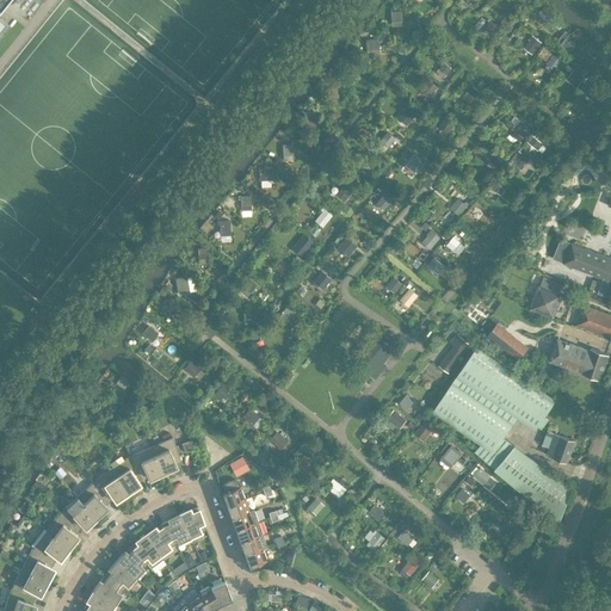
[(0,0),(0,11),(6,4),(11,4),(13,0),(0,0)]
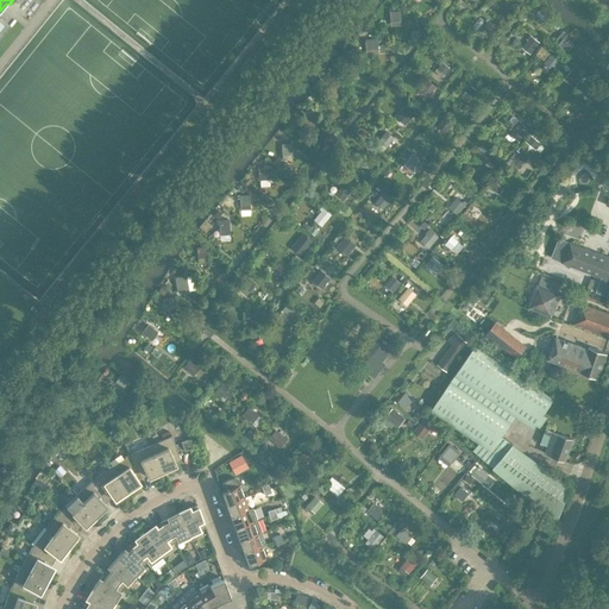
[(400,22),(400,11),(389,11),(390,22),(400,22)]
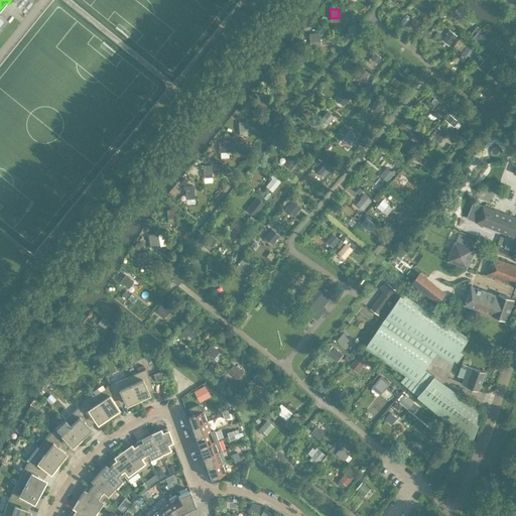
[(412,19),(410,23),(417,28),(421,22),(412,16),(411,18),(412,19)]
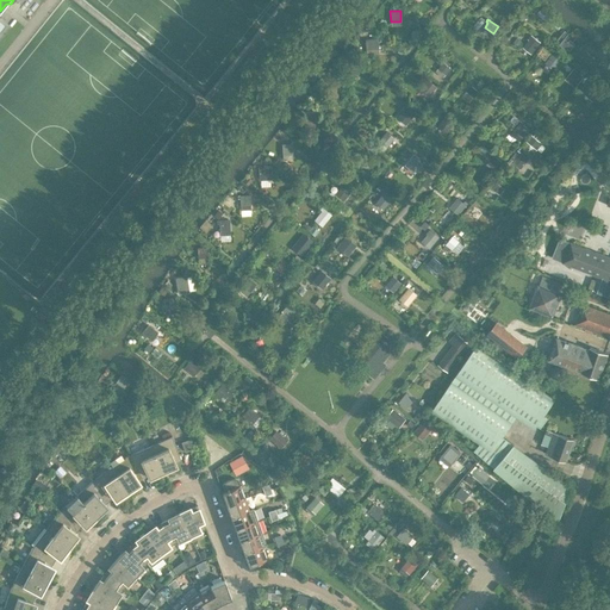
[(562,32),(558,38),(561,41),(560,43),(566,47),(567,45),(570,48),(574,42),(572,39),(574,37),(568,32),(566,36),(562,32)]
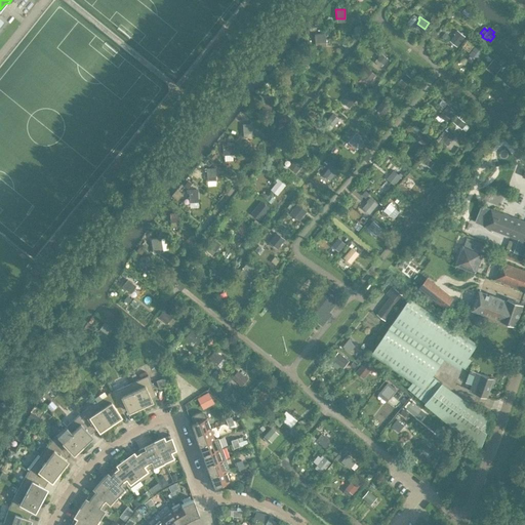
[(456,46),(465,37),(456,30),(453,34),(455,35),(449,41),(456,46)]
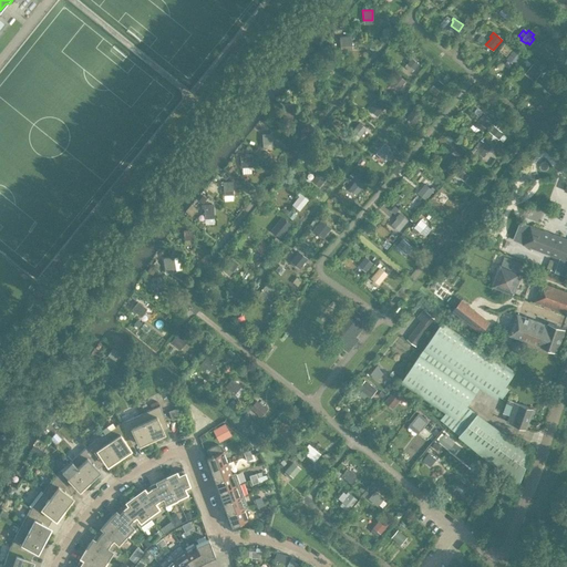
[(351,45),(351,35),(339,37),(340,47),(351,45)]
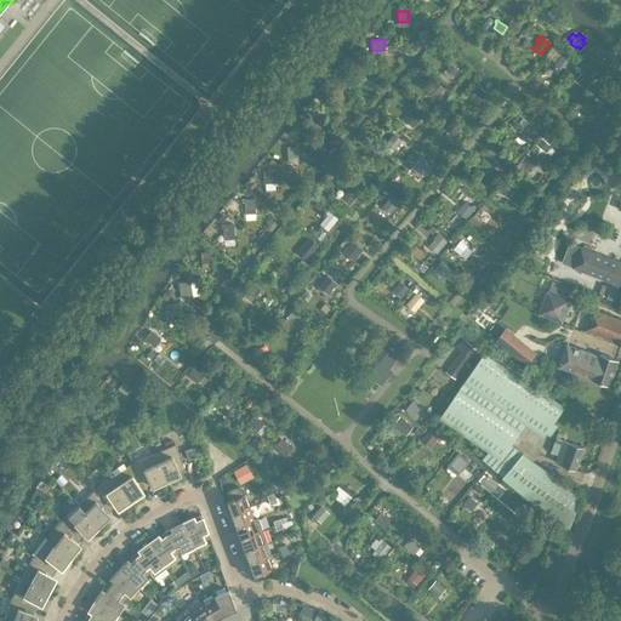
[(571,61),(563,53),(558,60),(568,67),(571,61)]
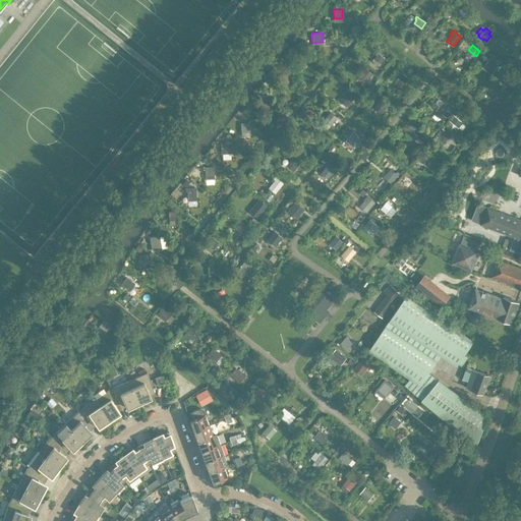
[(385,58),(378,53),(374,58),(381,63),(385,58)]
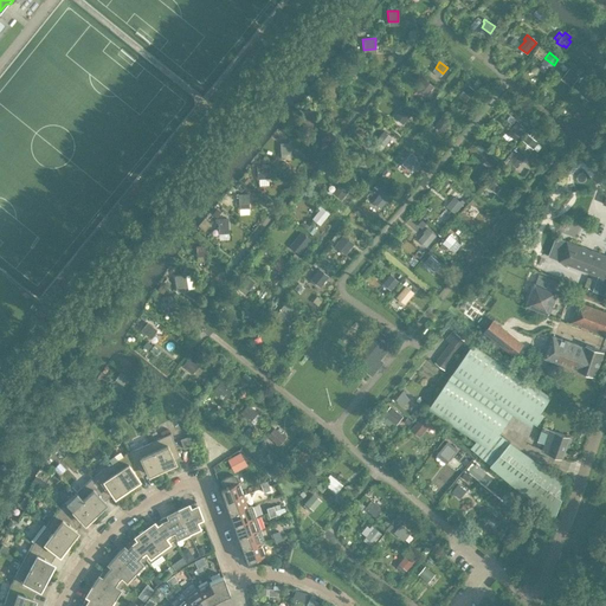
[(355,73),(355,63),(345,64),(345,73),(355,73)]
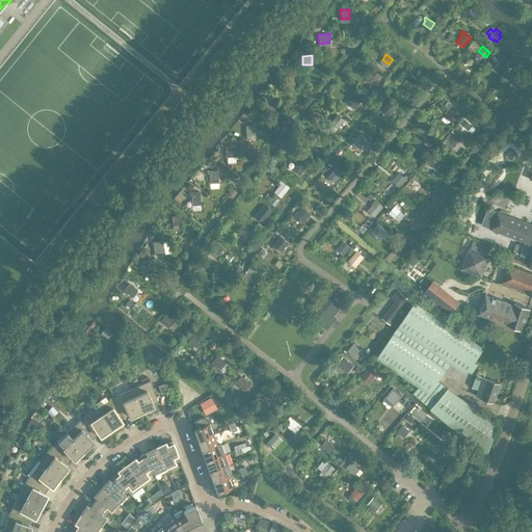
[(509,68),(501,61),(497,67),(505,73),(509,68)]
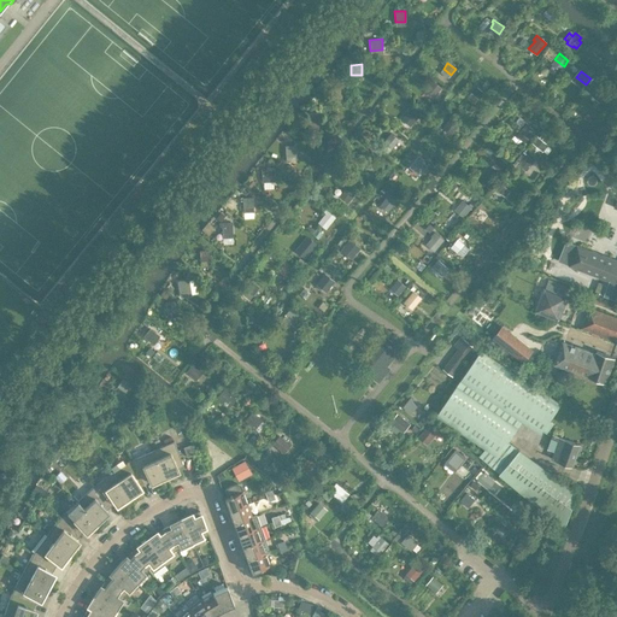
[(441,88),(432,81),(427,87),(435,94),(441,88)]
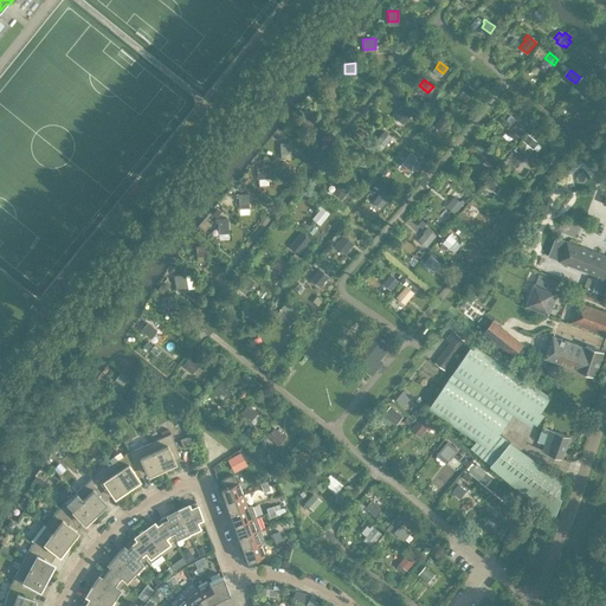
[(476,90),(469,84),(464,90),(471,96),(476,90)]
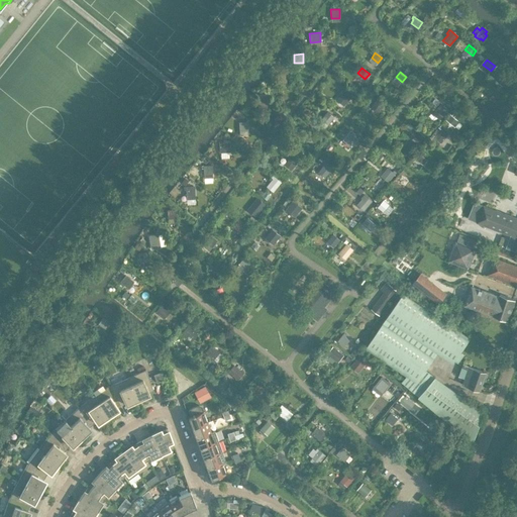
[(502,85),(509,77),(502,72),(496,80),(502,85)]
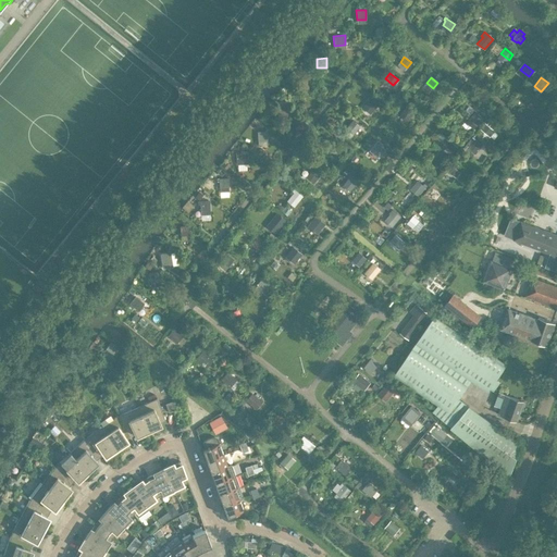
[(309,95),(308,81),(298,81),(299,95),(309,95)]
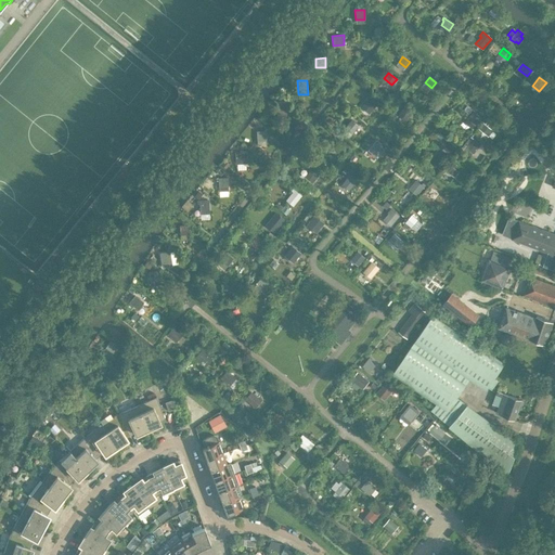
[(376,102),(370,97),(365,102),(372,107),(376,102)]
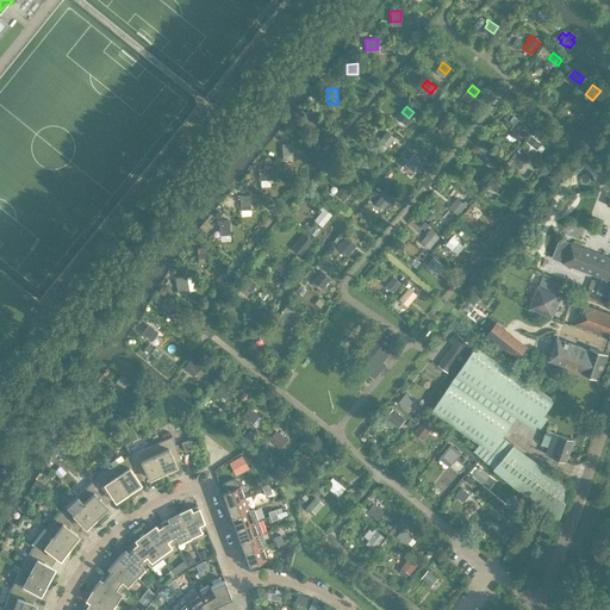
[(446,114),(440,123),(452,131),(456,123),(446,114)]
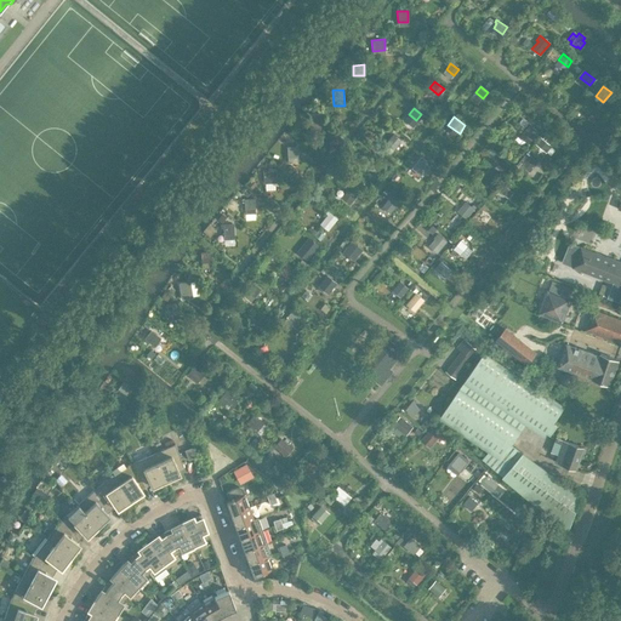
[(320,129),(320,118),(309,119),(309,129),(320,129)]
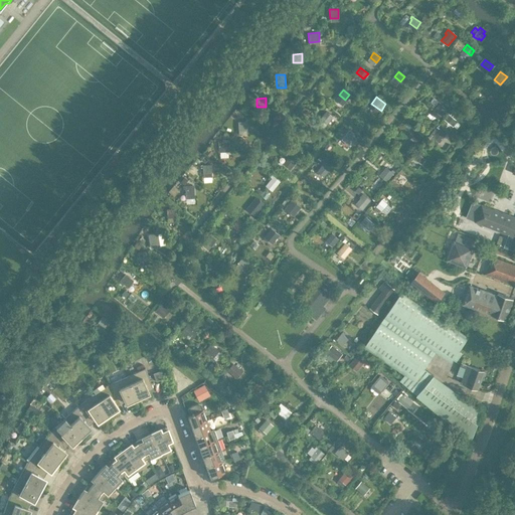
[(440,104),(439,105),(435,110),(441,116),(447,109),(440,104)]
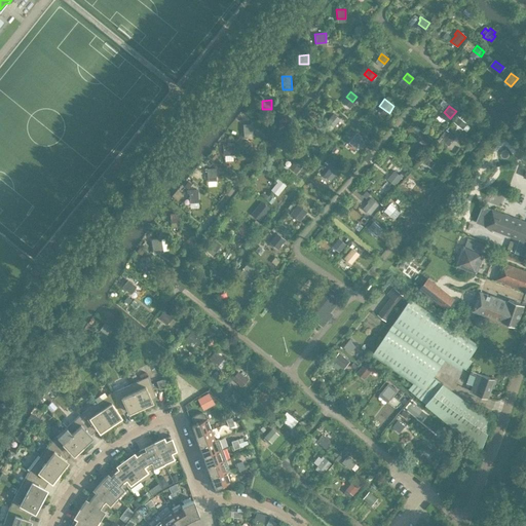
[(339,119),(333,113),(329,118),(335,123),(339,119)]
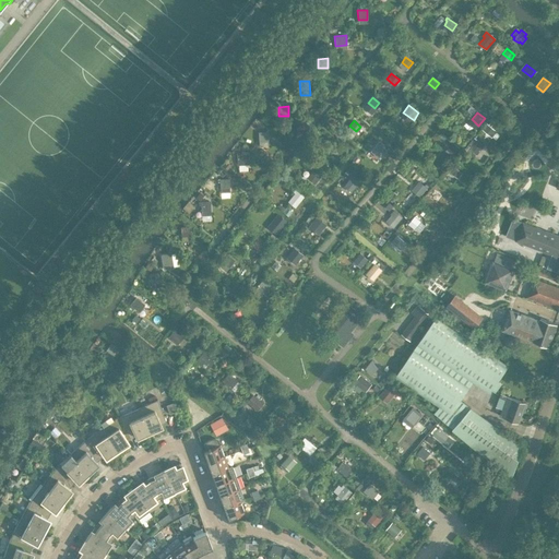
[(486,130),(492,137),(497,131),(489,126),(486,130)]
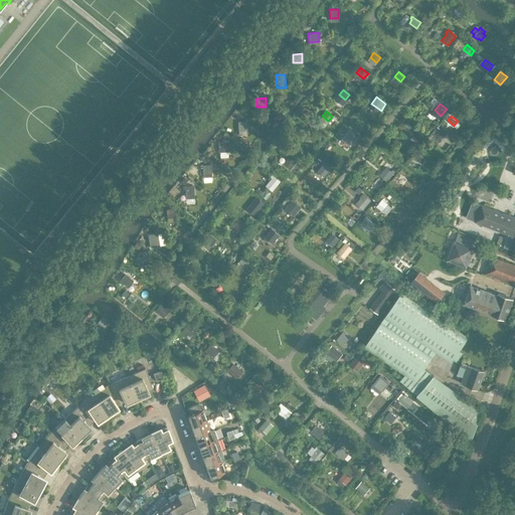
[(246,130),(246,121),(237,122),(237,131),(246,130)]
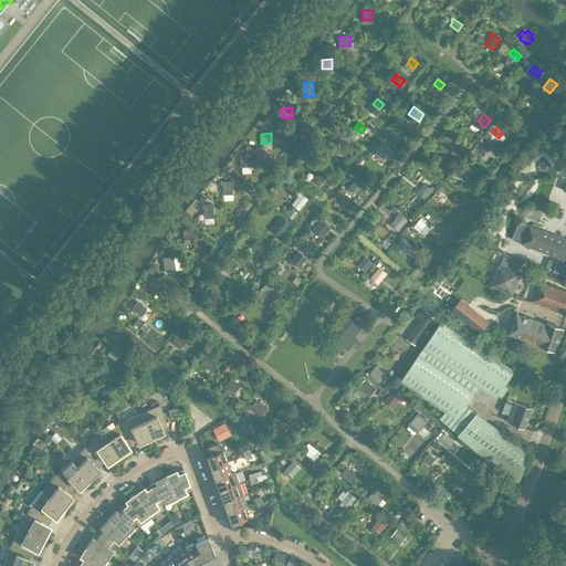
[(490,148),(483,142),(475,150),(482,157),(490,148)]
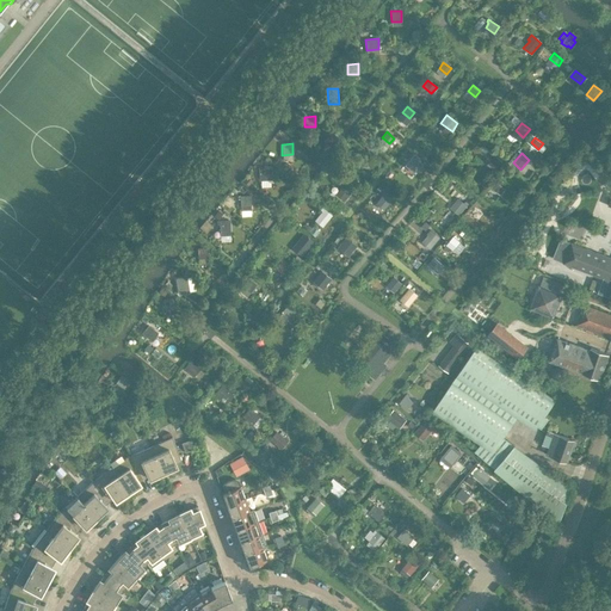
[(414,172),(423,161),(415,155),(406,166),(414,172)]
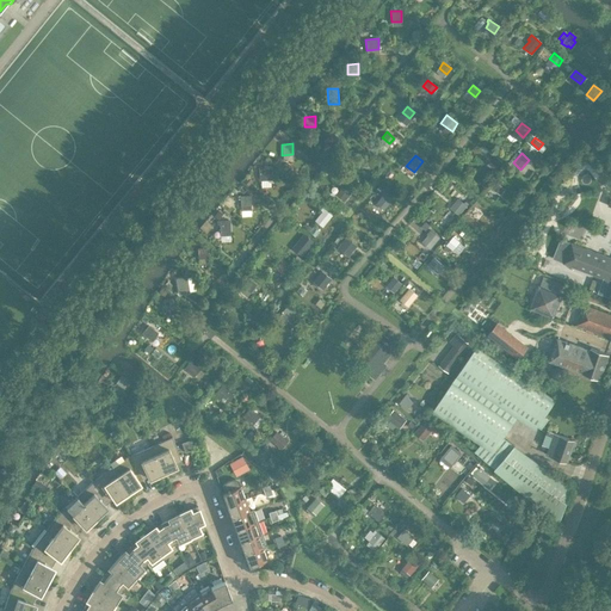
[(503,162),(495,155),(489,161),(498,167),(503,162)]
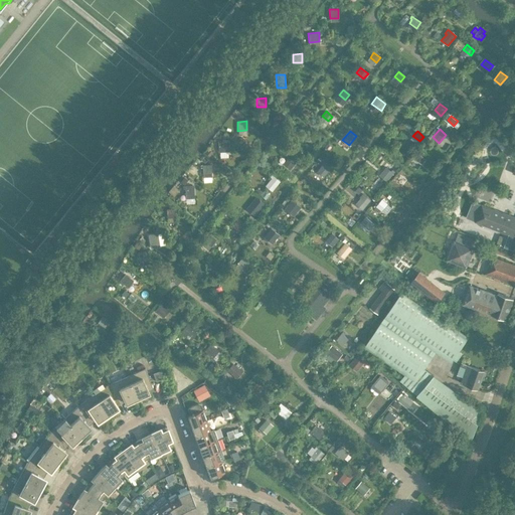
[(316,139),(308,132),(304,138),(311,144),(316,139)]
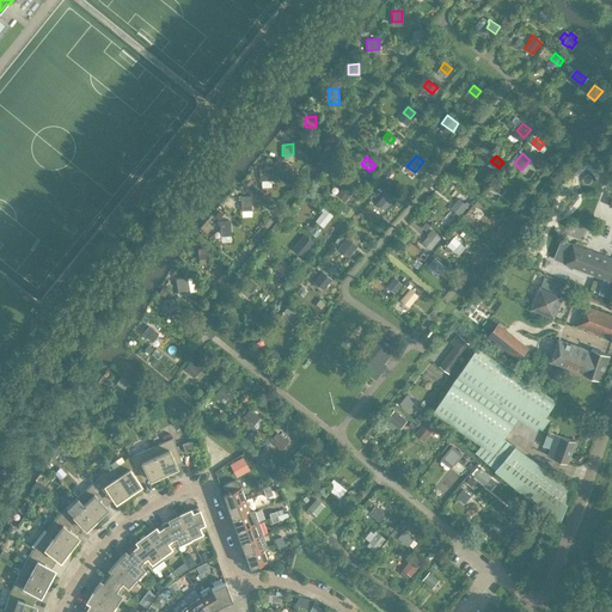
[(273,181),(271,166),(258,167),(259,181),(273,181)]
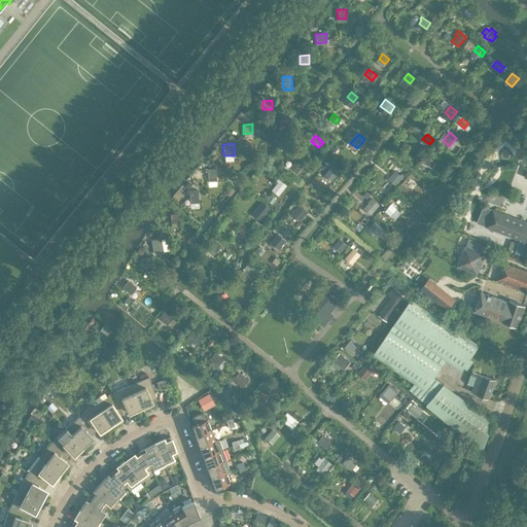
[(436,163),(428,157),(424,163),(431,168),(436,163)]
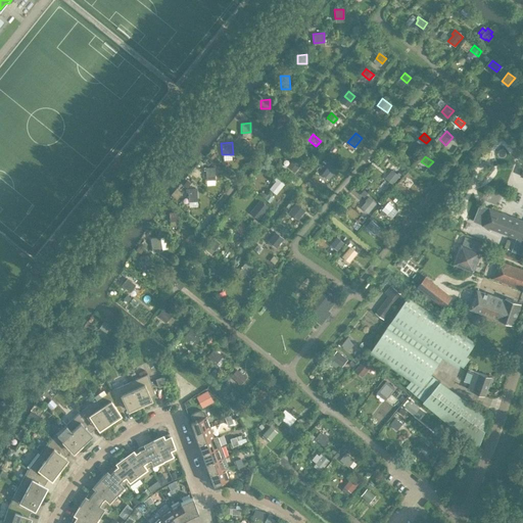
[(293,173),(301,163),(294,157),(286,168),(293,173)]
